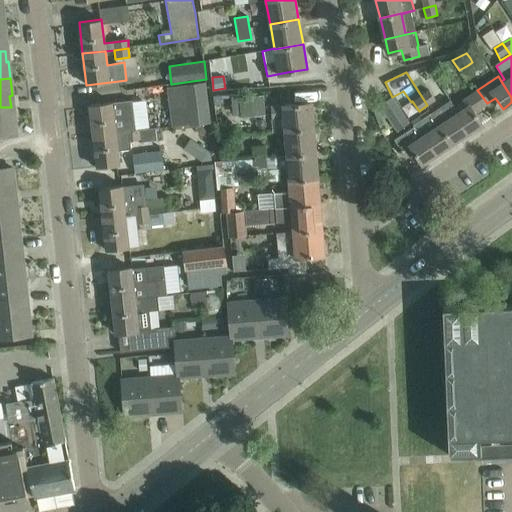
[(186,84),(191,124),(211,122),(206,82),(186,84)]
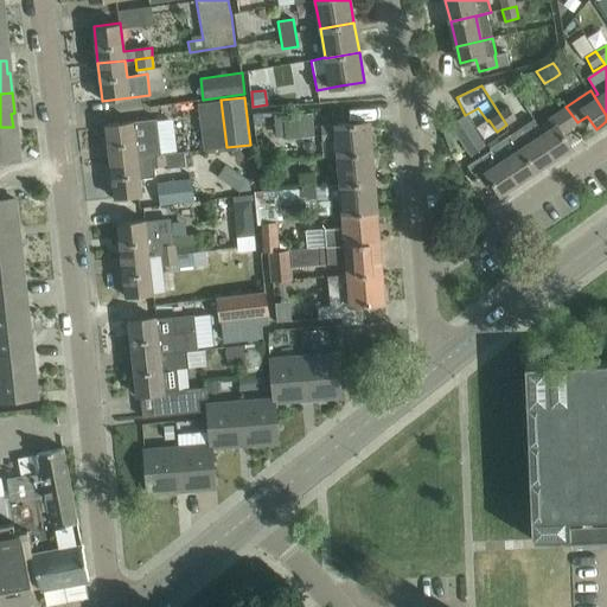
[(510,107),(499,113),(506,125),(516,119),(512,112),(510,107)]
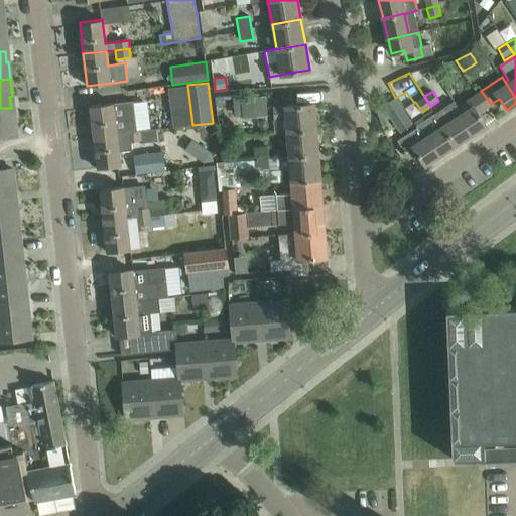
[(478,94),(461,105),(473,123),(477,130),(486,124),(479,112),(487,107),(478,94)]
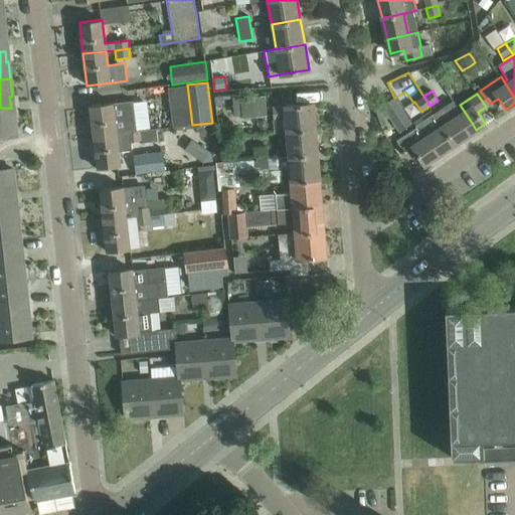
[(235,119),(268,117),(267,95),(233,97),(235,119)]
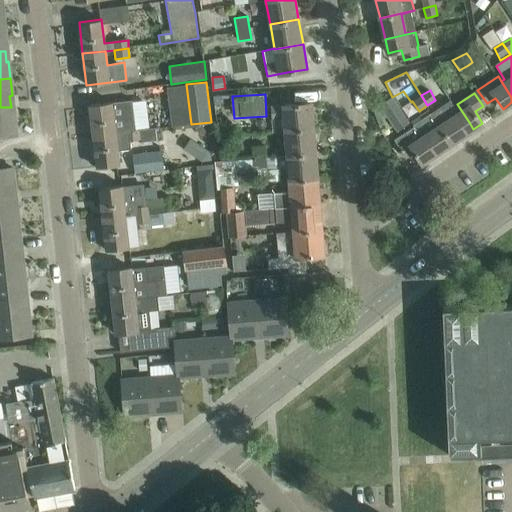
[(387,116),(396,131),(409,122),(392,97),(373,110),(378,122),(387,116)]
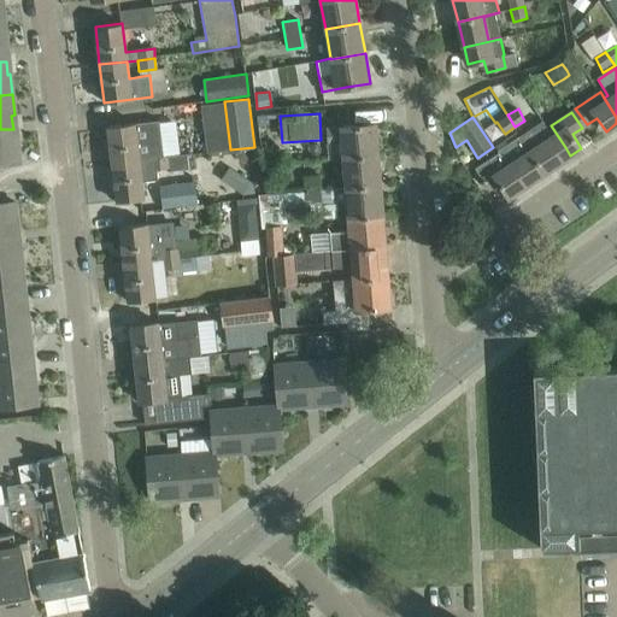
[(551,125),(546,118),(519,136),(539,164),(544,172),(570,156),(565,147),(551,125)]
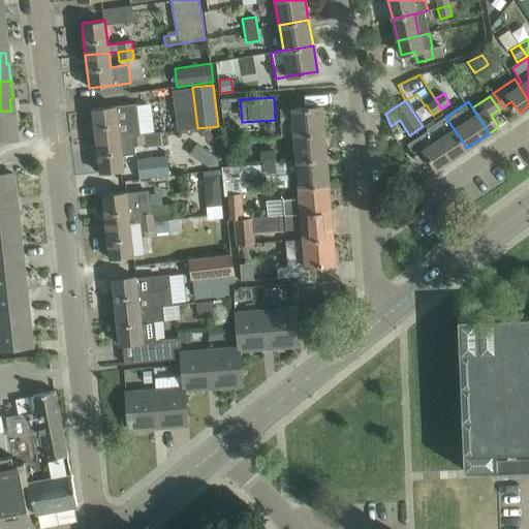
[(128,136),(142,134),(137,102),(92,109),(96,141),(103,139),(119,137),(128,136)]
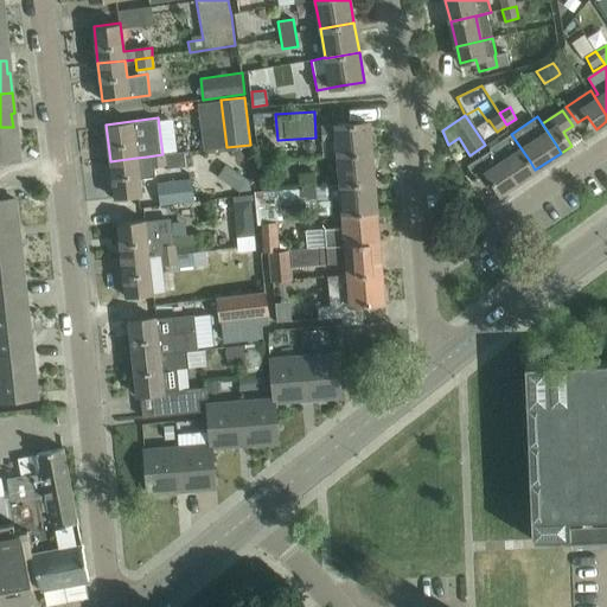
[(369,121),(320,126),(321,140),(337,139),(338,154),(371,151),(369,121)]
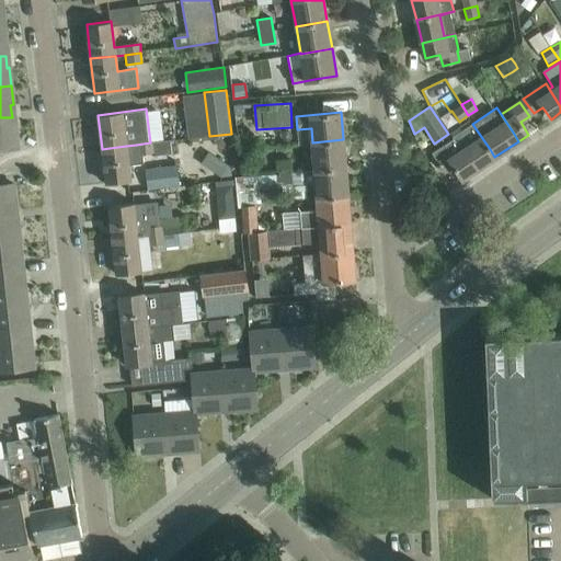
[(13,128),(12,117),(0,117),(0,149),(18,148),(16,128),(13,128)]
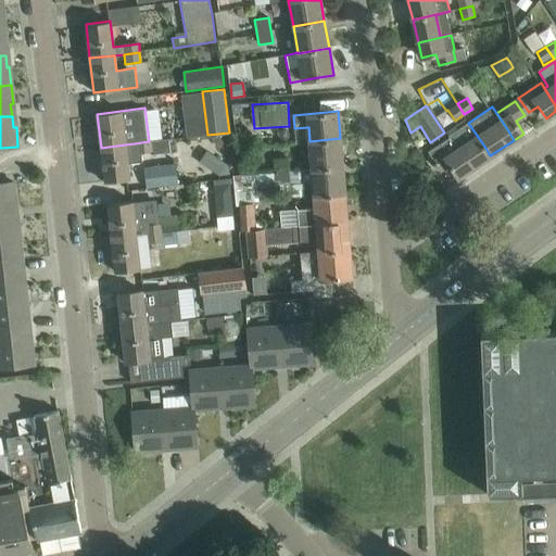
[(447,137),(469,169),(490,155),(485,148),(468,123),(447,137)]
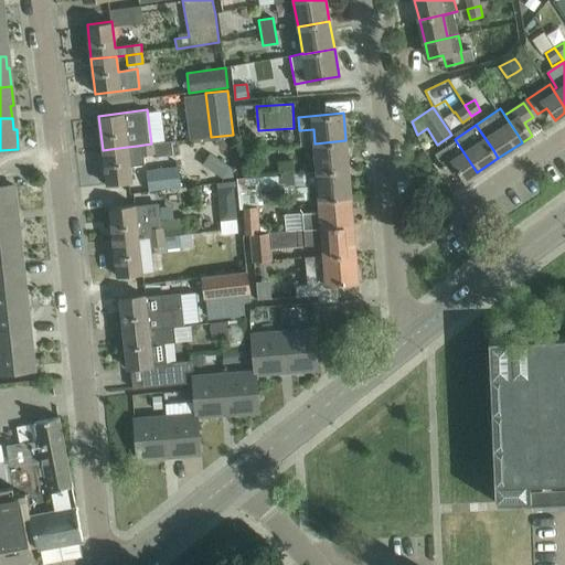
[(475,174),(477,172),(455,139),(439,149),(440,150),(435,155),(448,173),(457,167),(466,180),(475,174)]
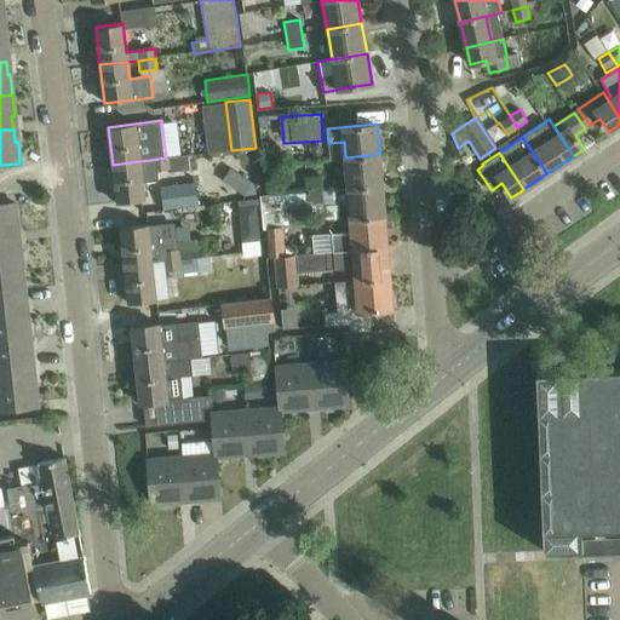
[(383,184),(379,154),(345,158),(348,187),(383,184)]
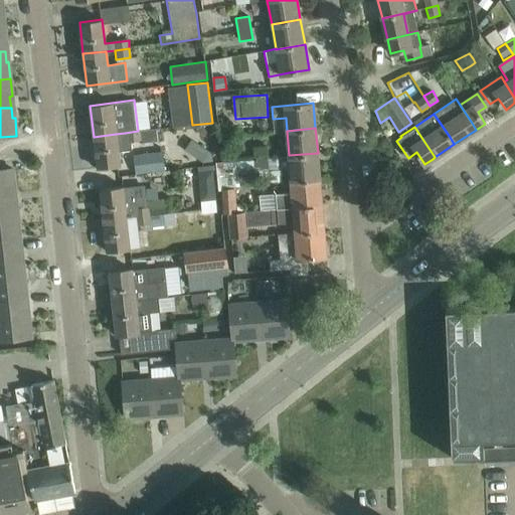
[(101,136),(94,137),(98,168),(120,165),(118,149),(129,148),(129,142),(141,140),(140,131),(138,131),(125,133),(116,134),(101,136)]
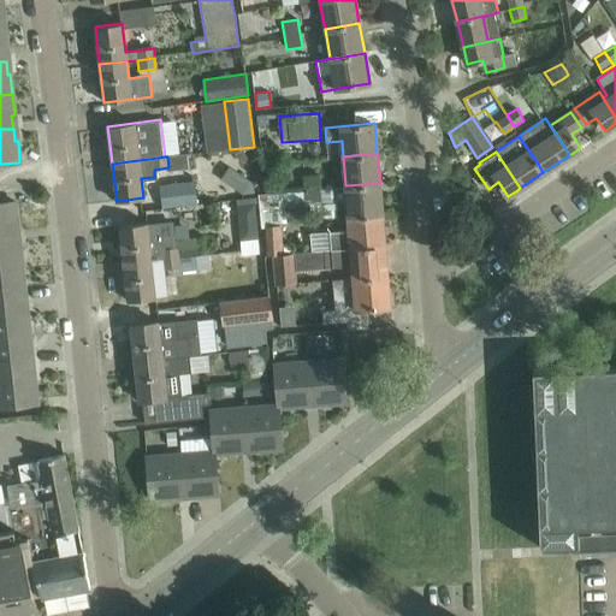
[(255,193),(252,182),(230,166),(221,179),(243,194),(255,193)]
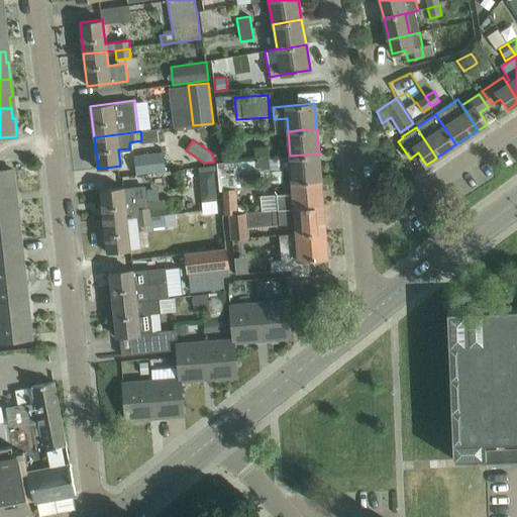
[(255,160),(269,159),(269,147),(254,148),(255,160)]
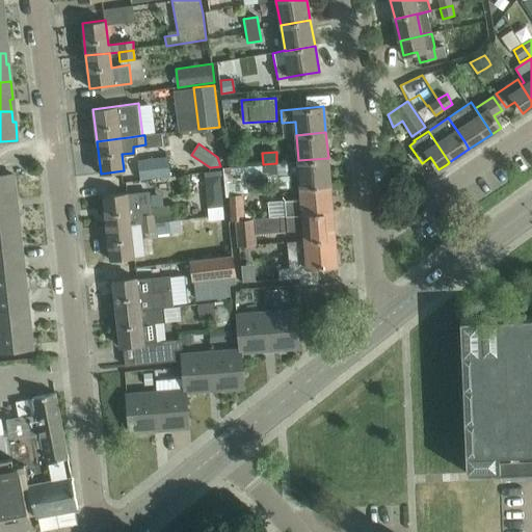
[(139,180),(170,176),(168,156),(137,159),(139,180)]
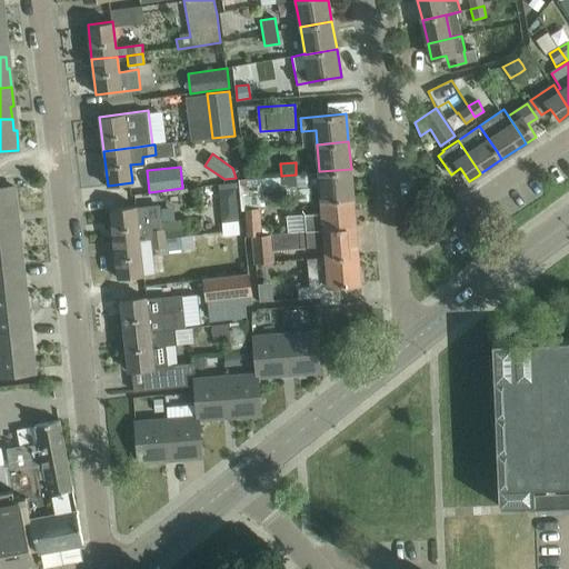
[(319,172),(308,173),(309,188),(320,187),(321,201),(353,199),(351,169),(319,171),(319,172)]
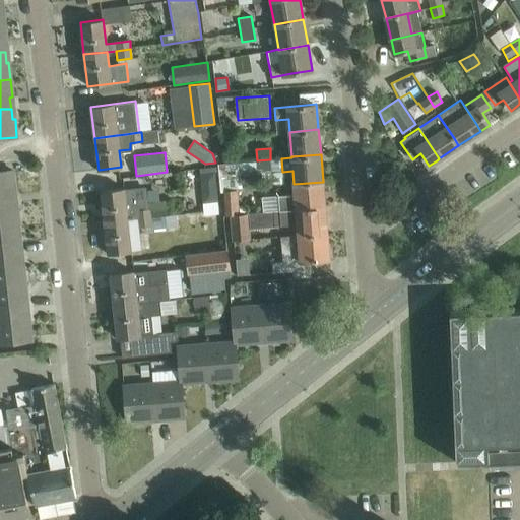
[(271,172),(270,159),(257,160),(218,165),(219,172),(220,183),(220,186),(220,190),(237,189),(243,189),(242,178),(229,179),(228,171),(239,170),(239,174),(271,172)]
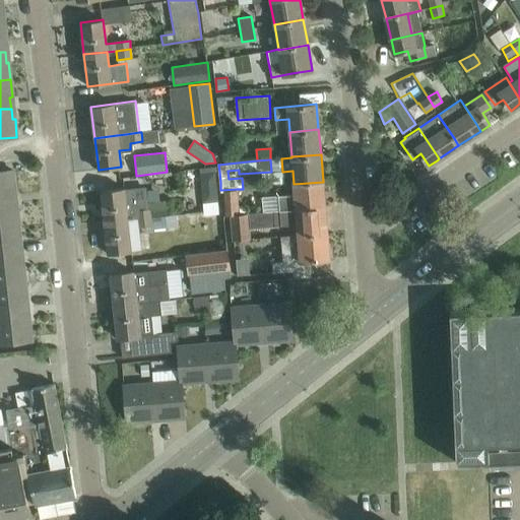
[(12,170),(1,171),(0,171),(0,200),(13,199),(11,188),(14,188),(12,170)]
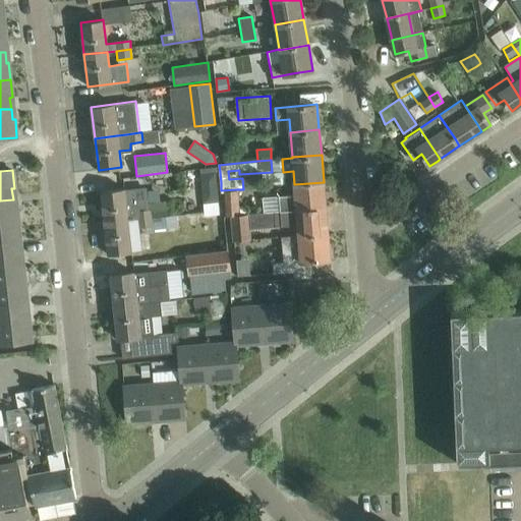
[(221,183),(220,172),(199,174),(200,184),(207,187),(221,186),(221,183)]
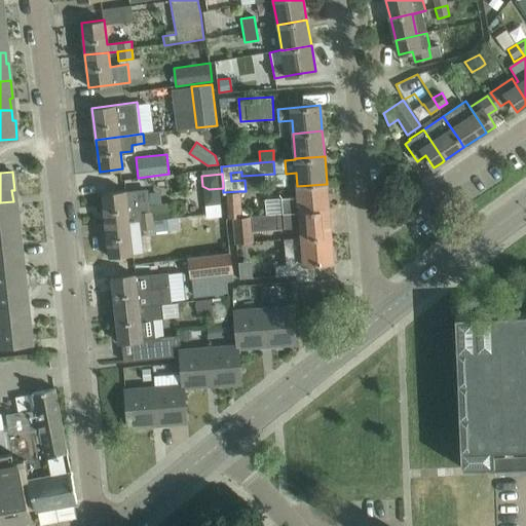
[(327,184),(297,186),(298,196),(282,198),(284,213),(329,210),(327,184)]
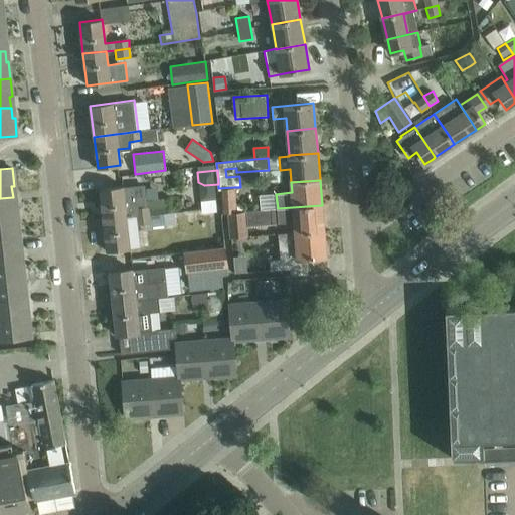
[(127,218),(136,217),(136,216),(137,216),(136,207),(145,207),(142,184),(100,188),(104,220),(111,219),(127,217),(127,218)]
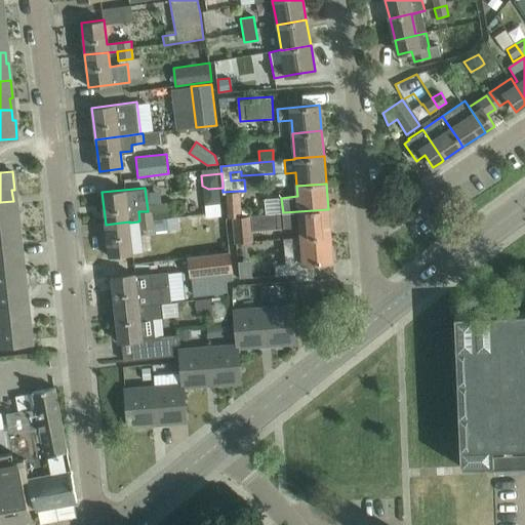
[(223,192),(223,194),(226,194),(228,217),(232,217),(241,216),(239,191),(223,192)]
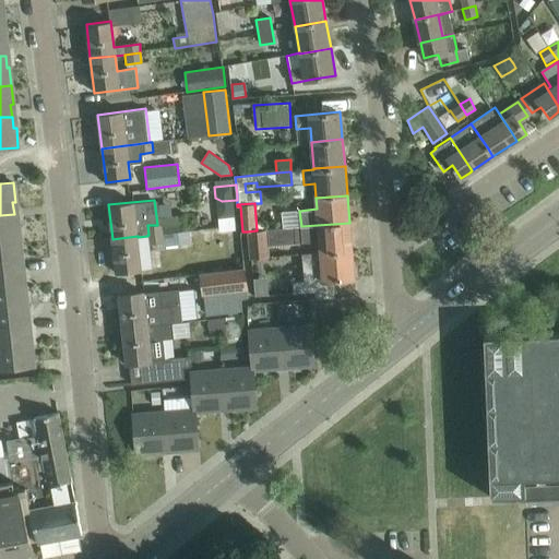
[(14,214),(0,215),(0,246),(20,244),(18,225),(15,226),(14,214)]
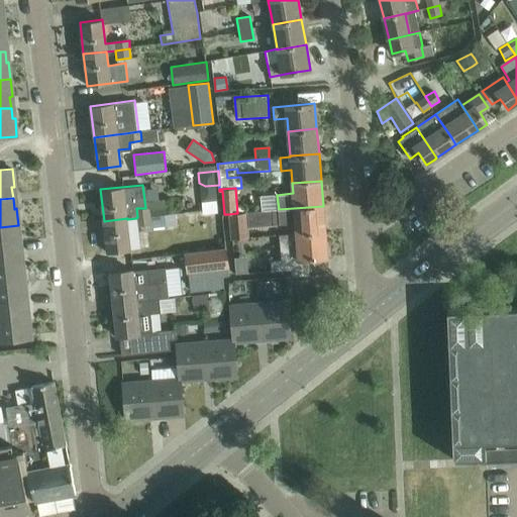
[(323,206),(279,209),(280,224),(295,223),(296,234),(325,232),(323,206)]
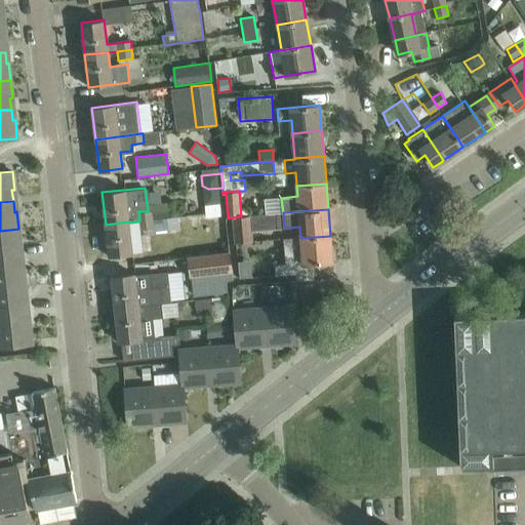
[(138,211),(139,220),(154,219),(153,210),(148,211),(138,211)]
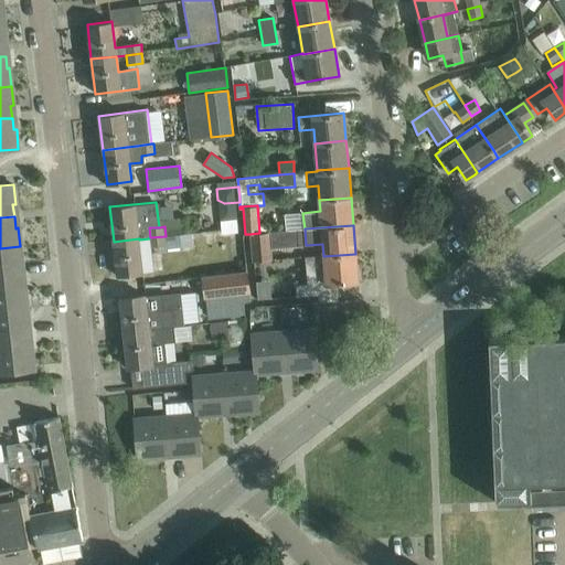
[(249,234),(252,263),(273,259),(269,232),(259,233),(249,234)]
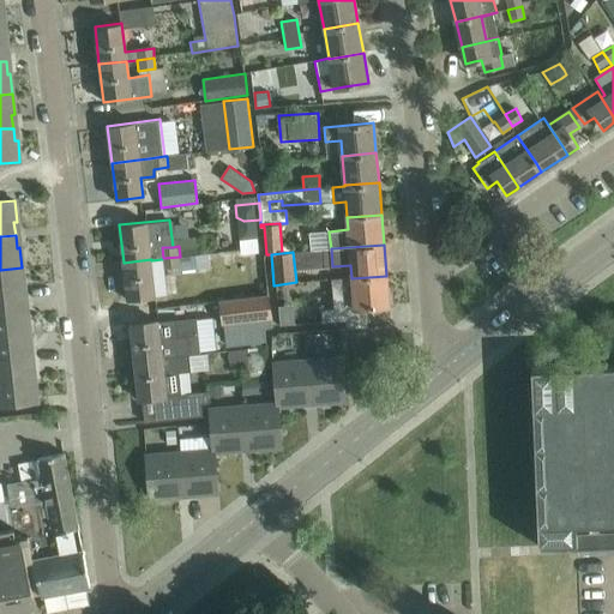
[(162,258),(162,259),(163,269),(180,268),(180,257),(163,258),(162,258)]
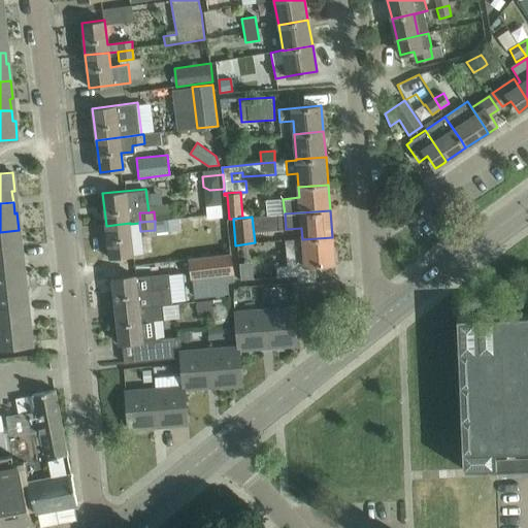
[(113,225),(106,226),(109,258),(130,256),(133,255),(130,224),(130,223),(113,225)]
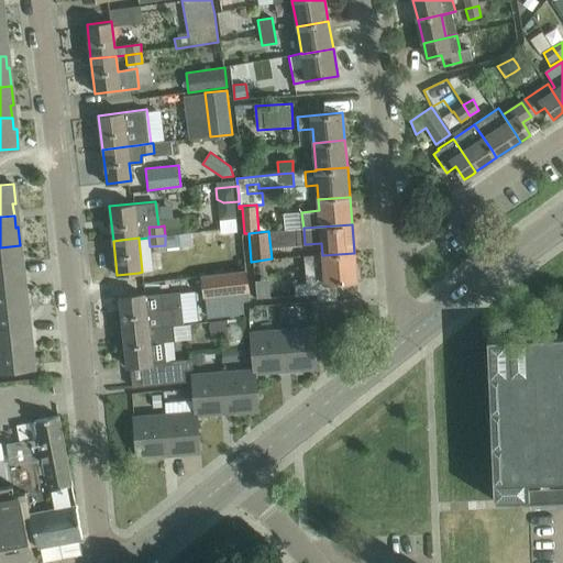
[(20,245),(0,247),(0,278),(21,277),(20,265),(22,264),(20,245)]
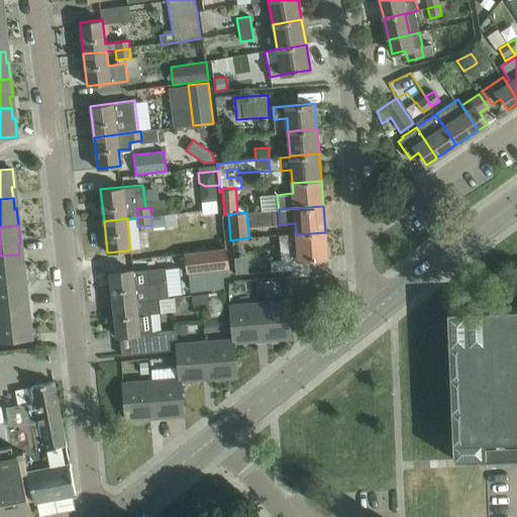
[(286,247),(287,260),(287,261),(309,259),(327,257),(325,232),(296,234),(279,235),(280,247),(286,247)]
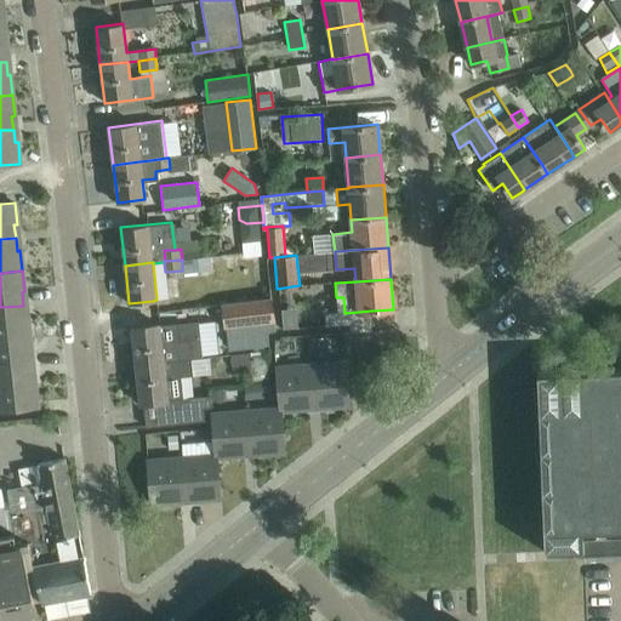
[(224,330),(277,323),(273,298),(222,305),(224,330)]
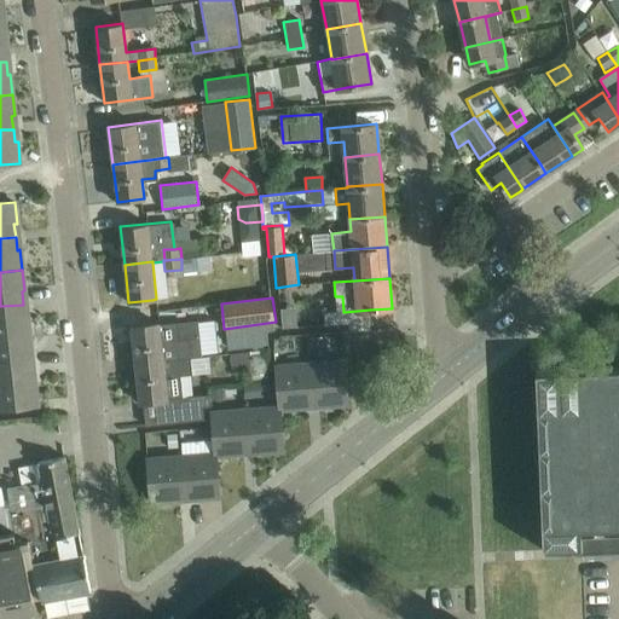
[(24,317),(23,305),(0,306),(0,340),(30,337),(28,317),(24,317)]
